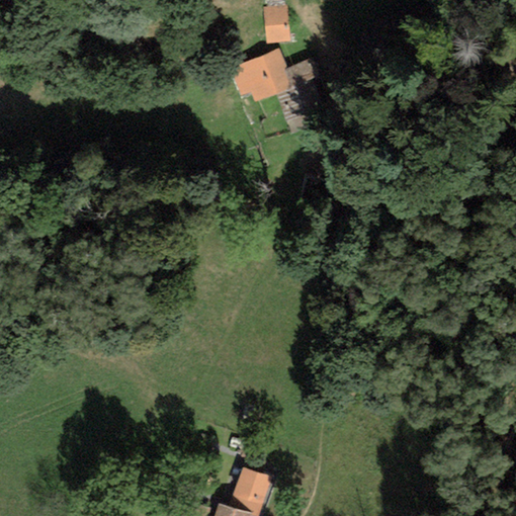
[(287,3),(263,4),(265,38),(289,37),(287,3)]
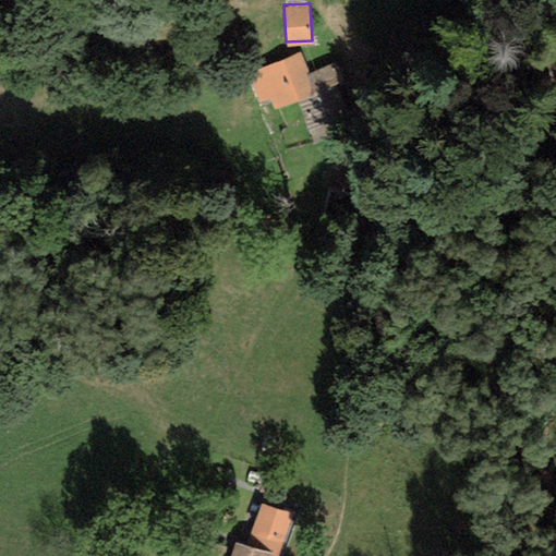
[(301,52),(246,72),(257,100),(268,96),(273,108),(298,101),(317,93),(309,73),(301,52)]
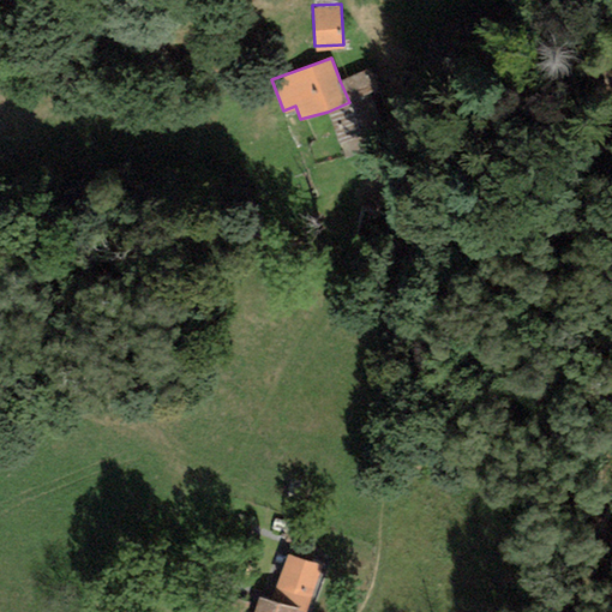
[(371,67),(340,81),(349,102),(328,112),(346,153),(390,133),(371,90),(379,87),(371,67)]
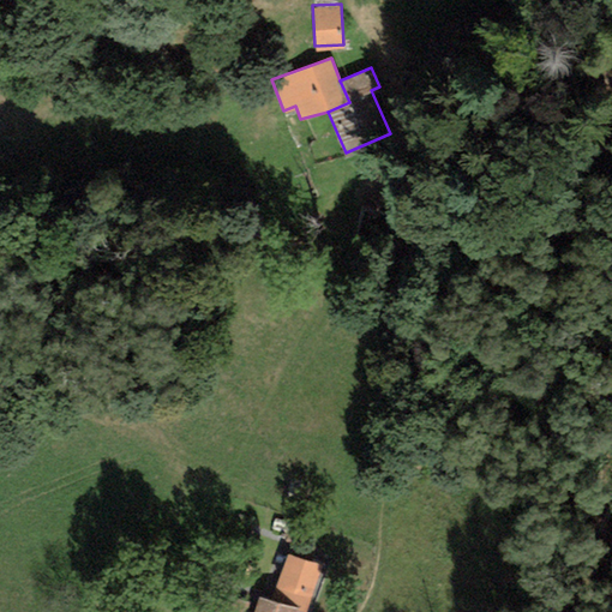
[(285,550),(270,600),(294,606),(306,610),(321,561),(285,550)]
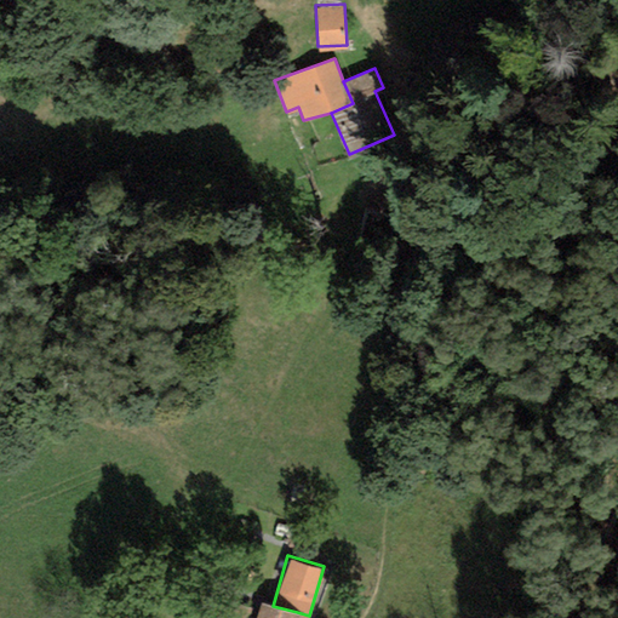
[(249,608),(210,596),(202,617),(295,617),(297,612),(273,606),(252,599),(249,608)]
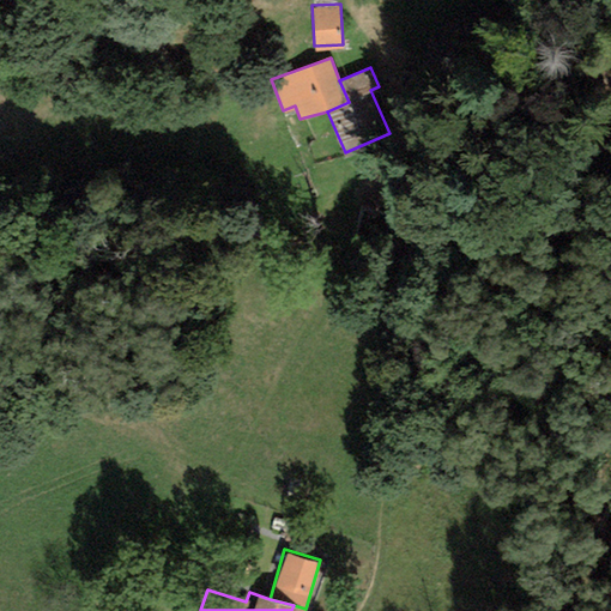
All buildings are outlined.
